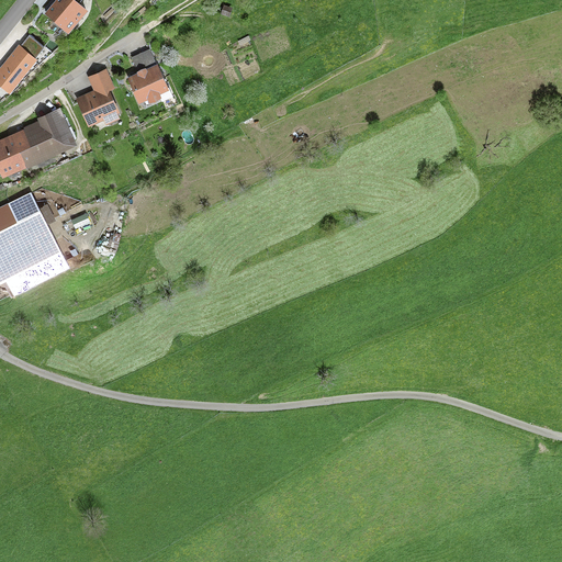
[(88,11),(79,3),(75,0),(56,0),(44,14),(54,22),(49,26),(58,34),(63,29),(68,33),(88,11)]
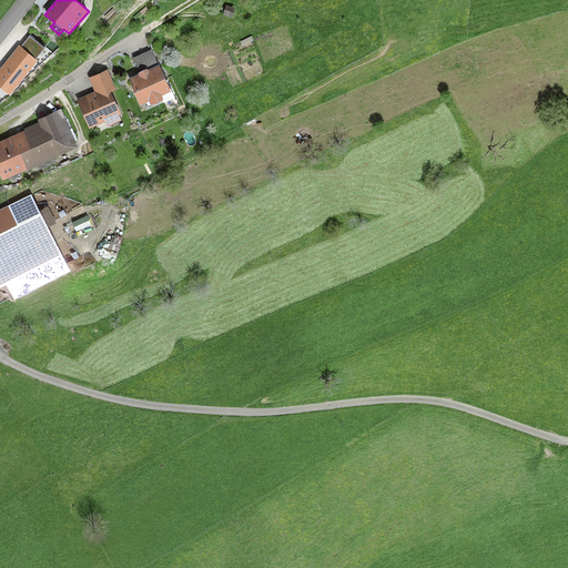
[(37,59),(46,48),(30,36),(21,47),(37,59)]
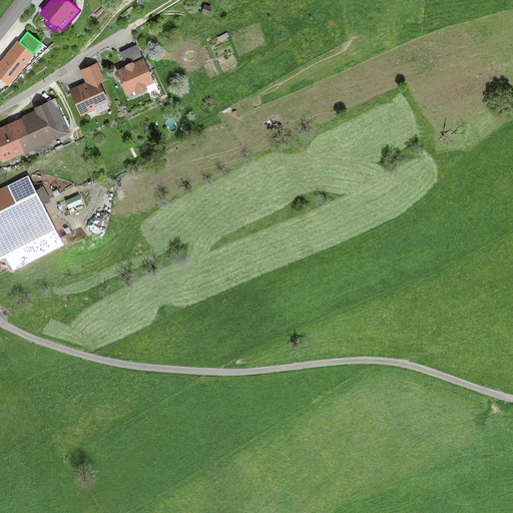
[(19,42),(18,41),(0,61),(0,77),(9,85),(35,55),(33,53),(19,42)]
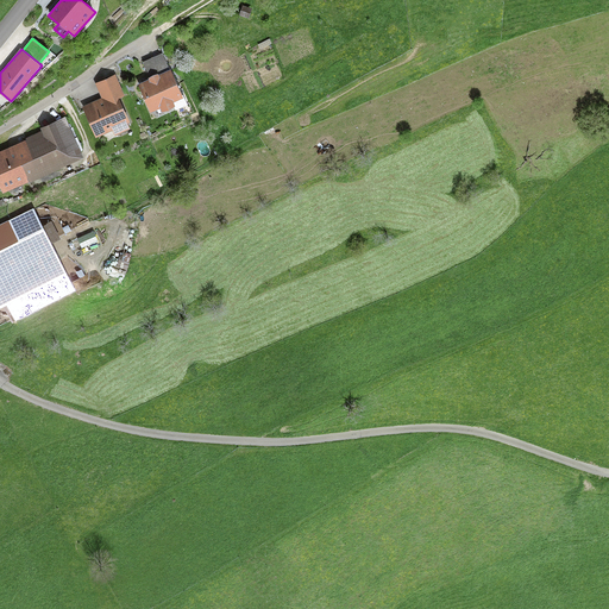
[(170,70),(162,54),(143,62),(150,77),(158,74),(159,75),(170,70)]
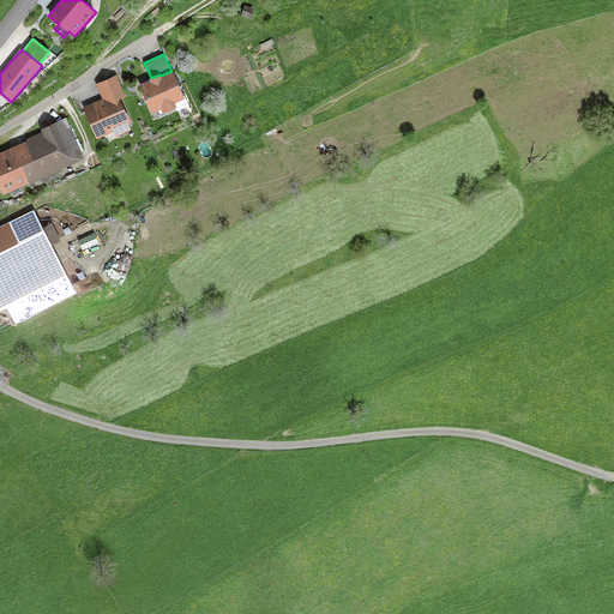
[(150,79),(150,80),(139,85),(152,114),(162,110),(163,114),(178,108),(175,104),(186,100),(173,71),(172,71),(161,76),(160,74),(151,78),(150,79)]
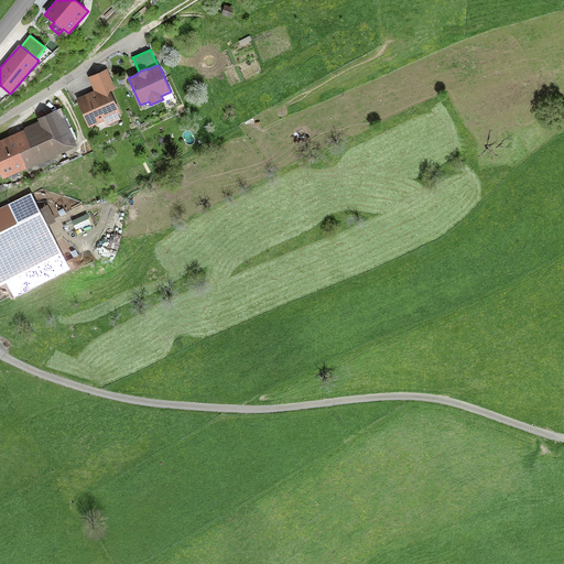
[(88,77),(95,91),(76,99),(89,129),(105,121),(107,127),(121,120),(119,115),(121,114),(111,91),(117,89),(108,68),(88,77)]
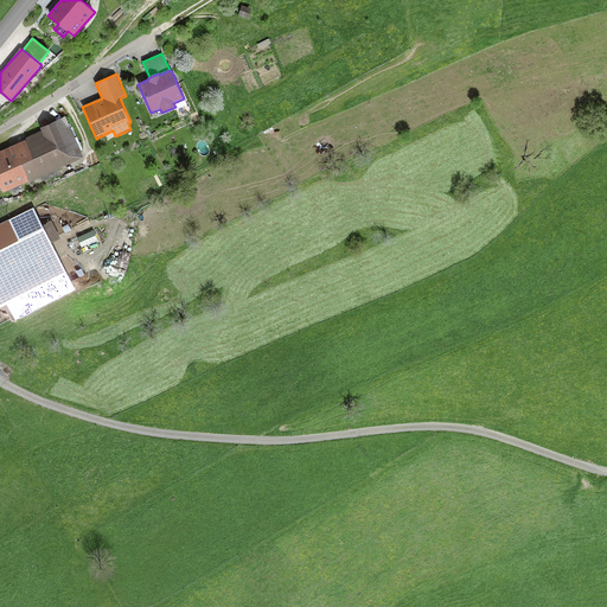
[(26,138),(26,140),(0,151),(0,185),(2,192),(30,181),(61,168),(85,157),(66,117),(42,128),(43,131),(26,138)]
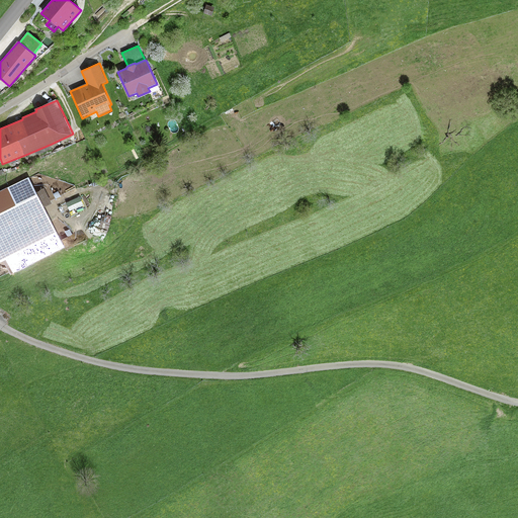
[(7,188),(16,204),(0,212),(0,262),(6,260),(13,273),(64,248),(29,177),(7,188)]
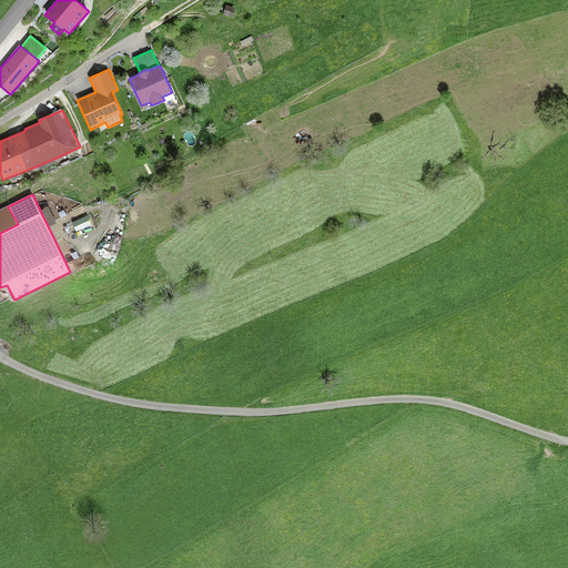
All buildings are outlined.
